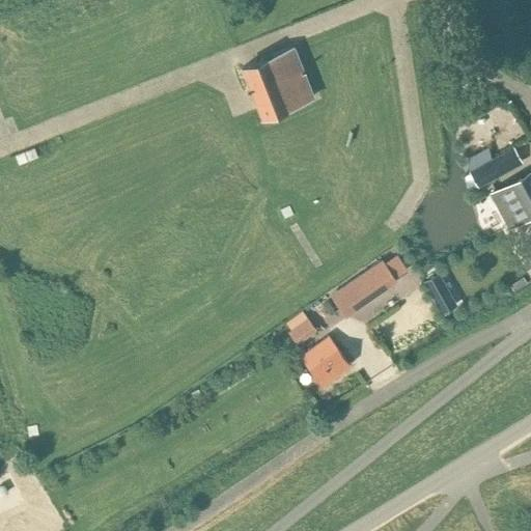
[(313,96),(303,71),(305,71),(305,68),(303,70),(294,47),(242,67),(246,77),(245,77),(249,87),(247,88),(248,89),(251,88),(261,117),(313,96)]
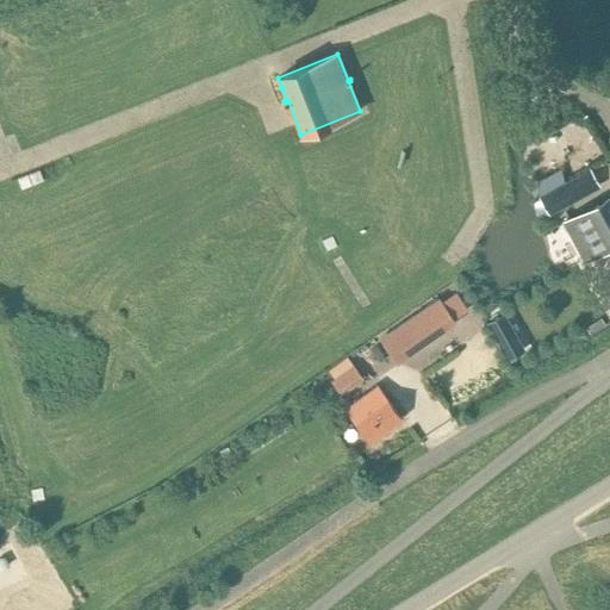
[(564,191),(547,200),(555,217),(572,207),(564,191)]
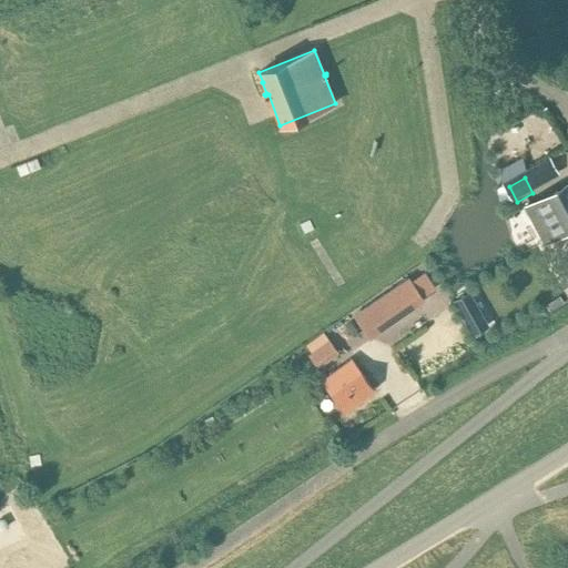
[(567,231),(567,185),(531,206),(549,240),(567,231)]
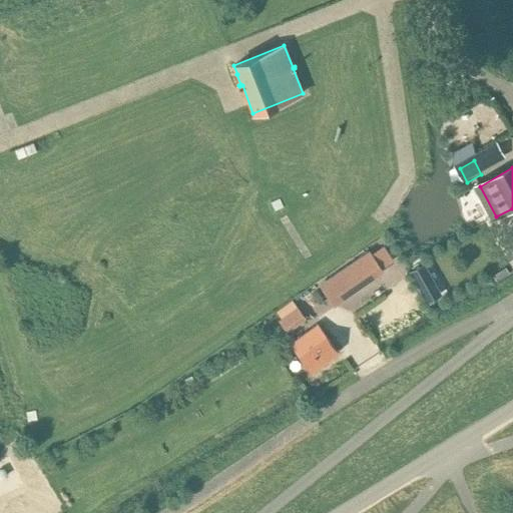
[(334,306),(385,272),(370,249),(320,284),(334,306)]
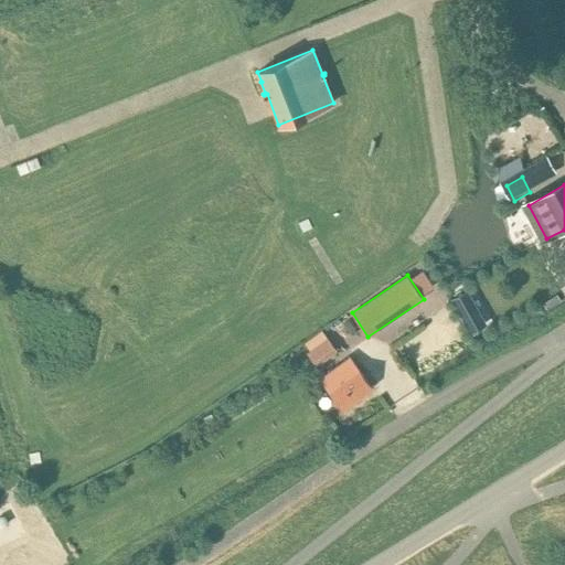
[(469,292),(458,294),(460,309),(470,308),(469,292)]
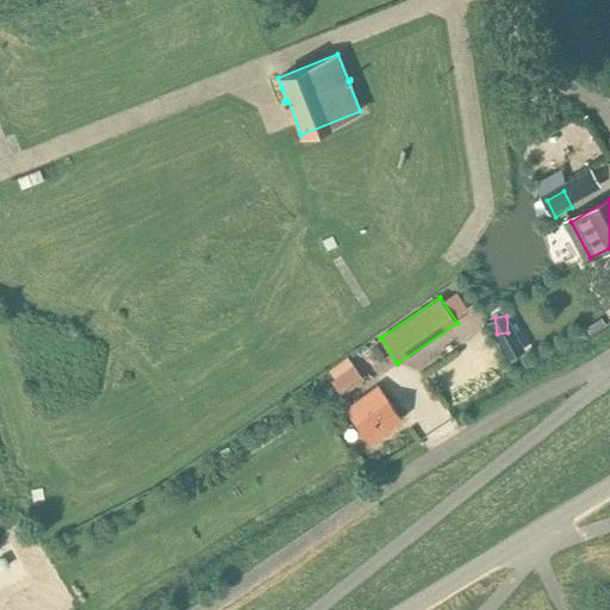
[(601,318),(586,329),(591,335),(605,325),(601,318)]
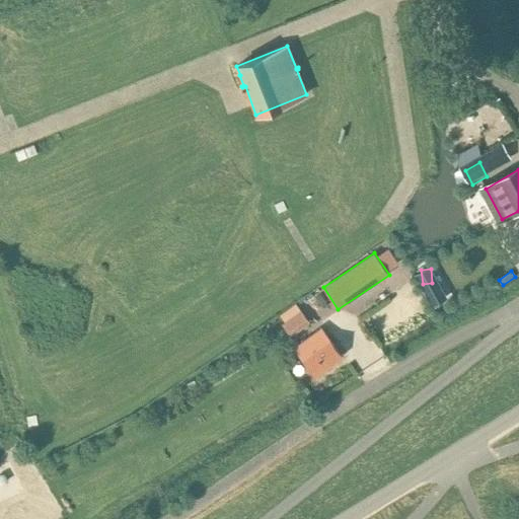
[(290,336),(309,322),(300,310),(282,324),(290,336)]
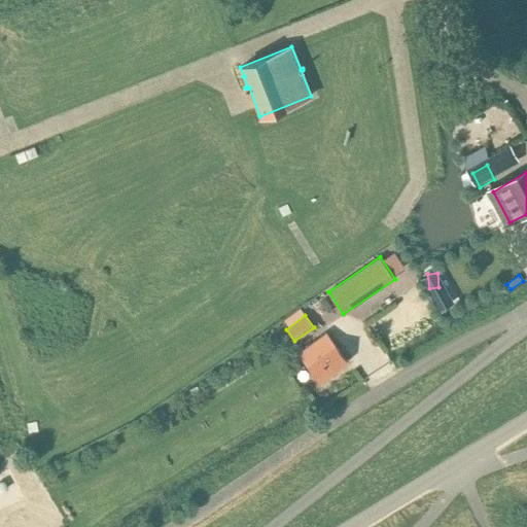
[(347,361),(334,344),(325,332),(299,352),(320,381),(347,361)]
